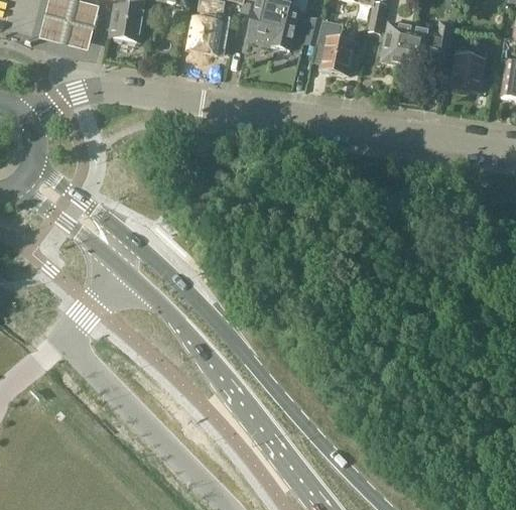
[(126,0),(126,3),(115,1),(115,2),(114,2),(108,35),(113,36),(114,39),(121,40),(123,38),(126,39),(127,41),(134,42),(136,40),(141,41),(147,7),(143,6),(144,0),(126,0)]
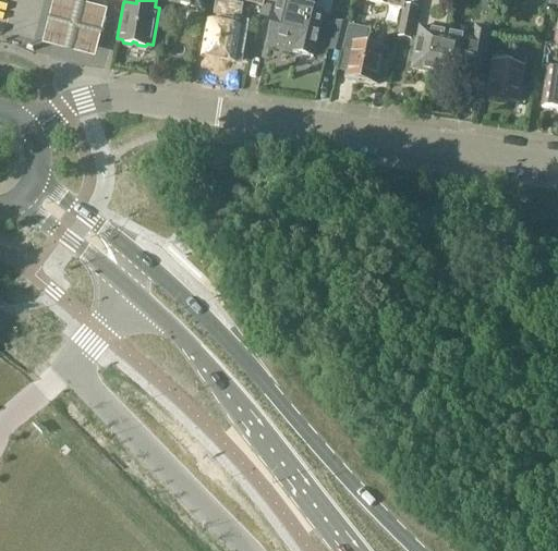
[(208,19),(204,53),(237,58),(241,22),(240,22),(243,0),(216,0),(213,19),(208,19)]
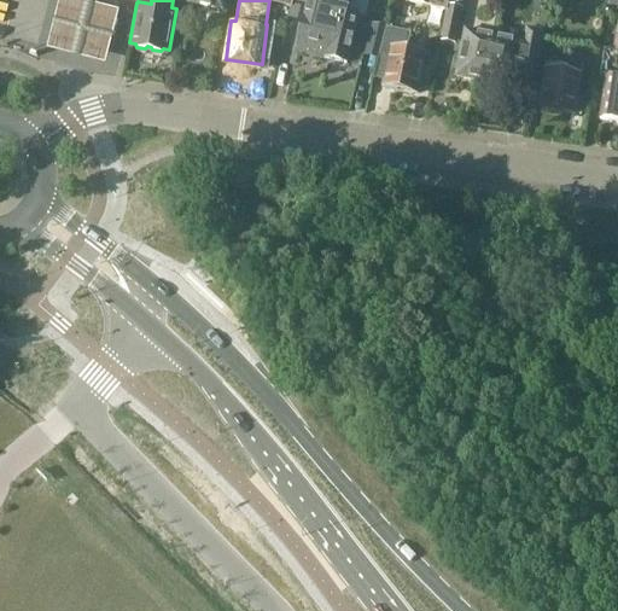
[(308,0),(298,38),(327,45),(326,52),(347,58),(360,7),(339,3),(340,0),(308,0)]
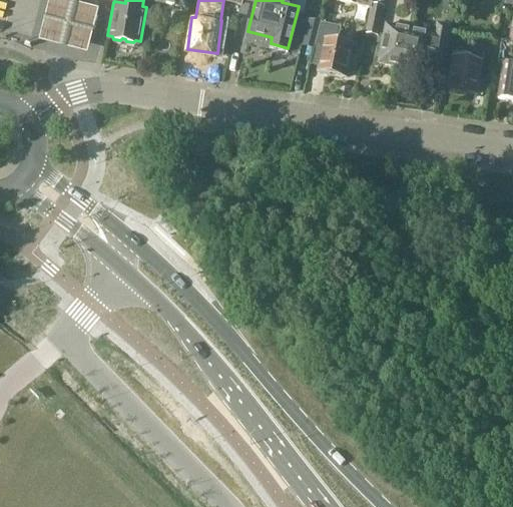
[(367,29),(378,32),(384,3),(372,0),(367,29)]
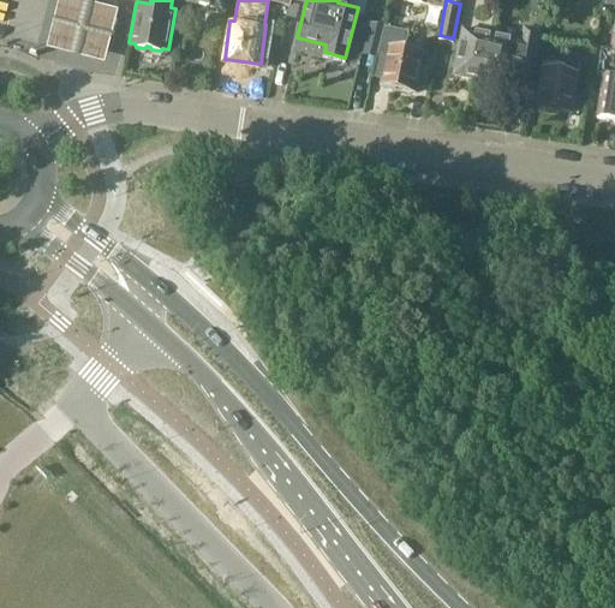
[(614,12),(610,46),(604,45),(599,72),(602,72),(596,113),(614,115),(614,12)]
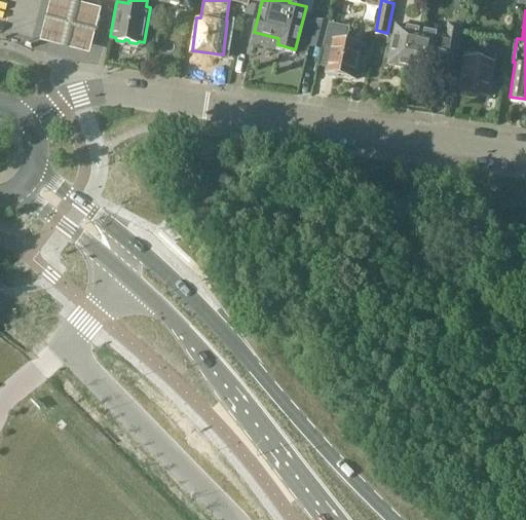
[(309,41),(323,45),(329,25),(330,19),(316,15),(309,41)]
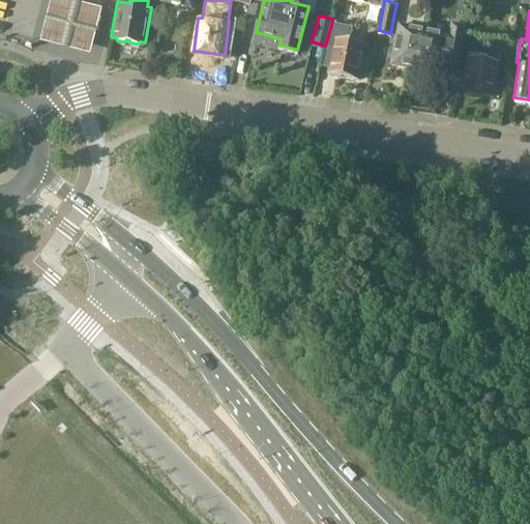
[(448,30),(425,25),(417,67),(443,73),(444,65),(457,67),(461,46),(462,46),(466,22),(450,19),(448,30)]
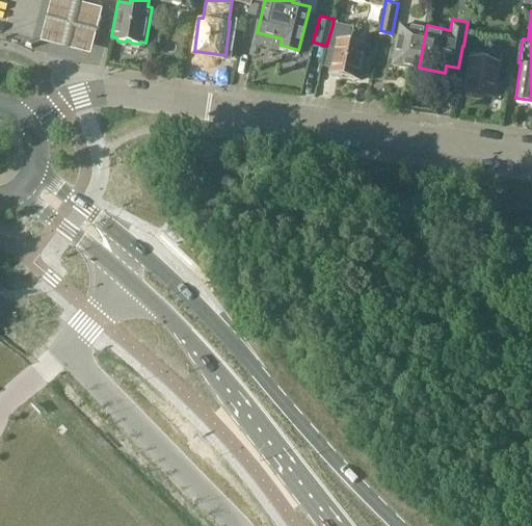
[(419,68),(427,25),(399,20),(391,62),(419,68)]
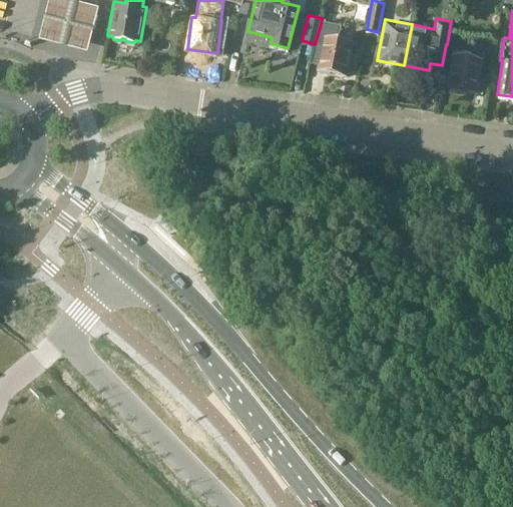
[(336,27),(321,24),(315,44),(321,46),(318,66),(347,71),(353,40),(334,36),(336,27)]
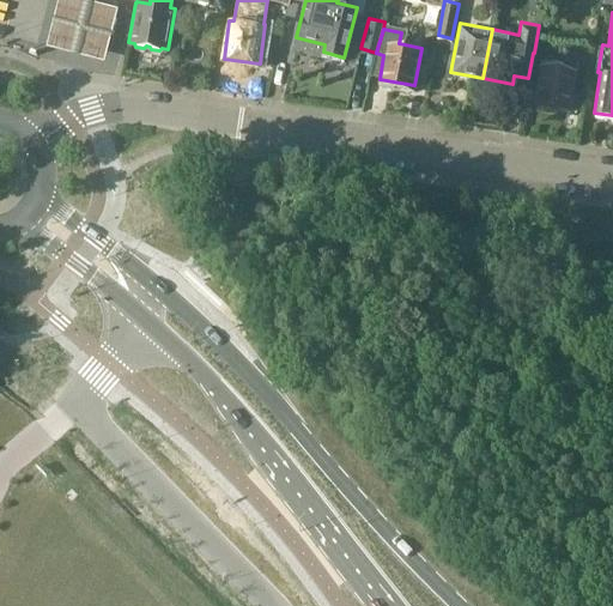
[(539,66),(534,103),(569,109),(576,58),(564,56),(562,68),(539,66)]
